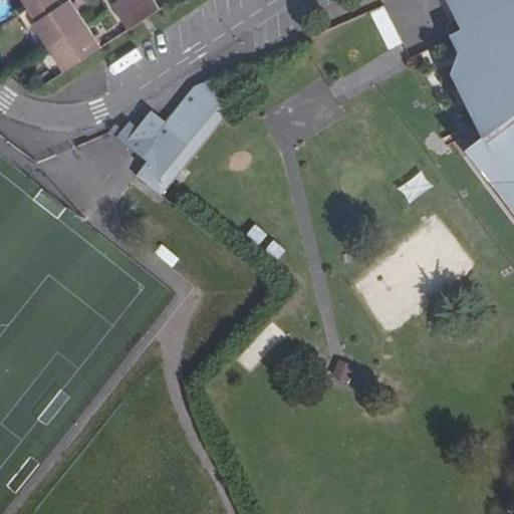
[(17,0),(16,1),(23,12),(41,0),(17,0)]
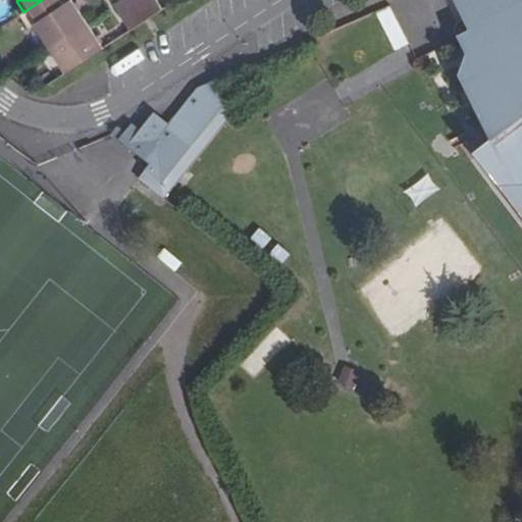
[(42,0),(23,12),(20,14),(29,28),(35,24),(50,48),(87,23),(71,0),(69,0),(63,4),(60,0),(42,0)]
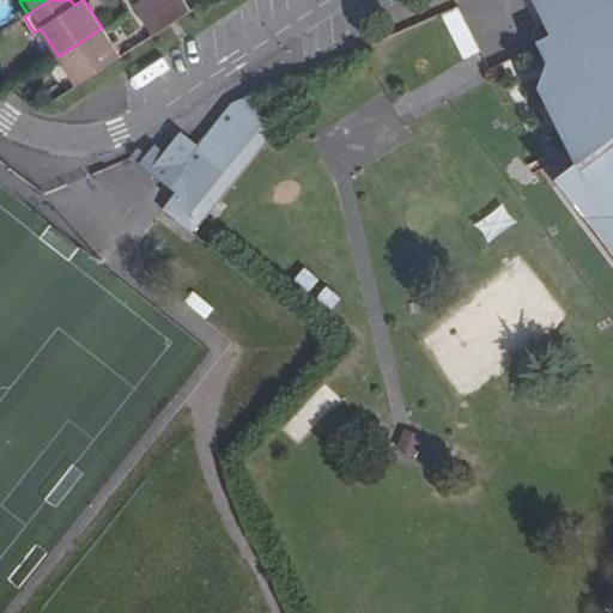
[(153,35),(169,26),(151,0),(143,0),(134,5),(153,35)]
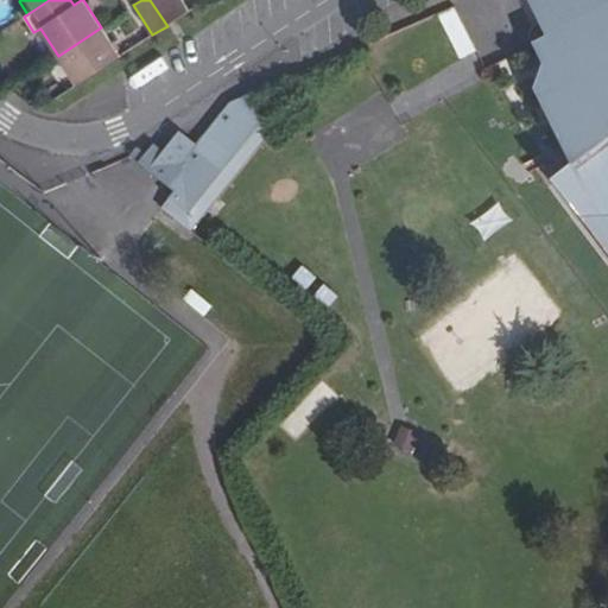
[(160,0),(175,20),(190,11),(182,0),(160,0)]
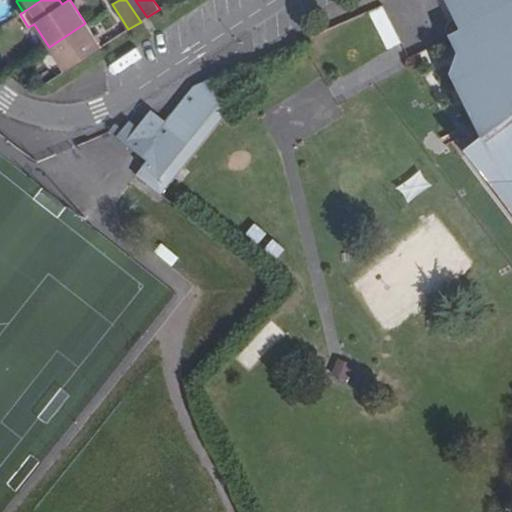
[(511,0),(443,0),(457,31),(448,36),(457,55),(449,76),(483,138),(465,153),(511,213),(511,0)]
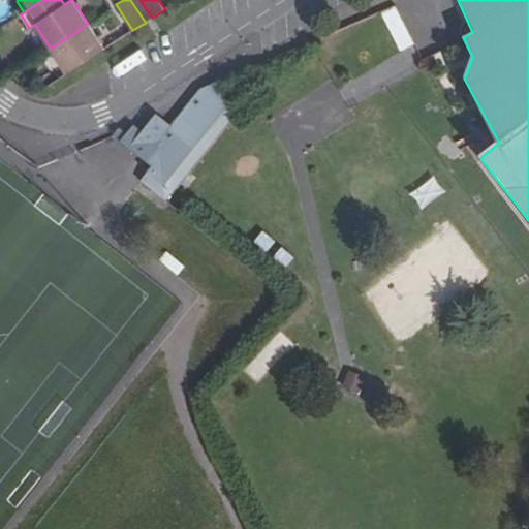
[(395,6),(381,12),(401,51),(413,44),(395,6)]
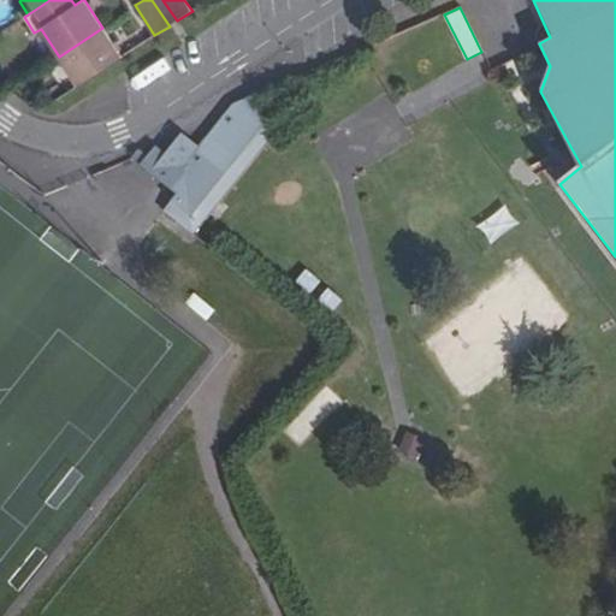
[(102,28),(59,57),(78,86),(122,58),(102,28)]
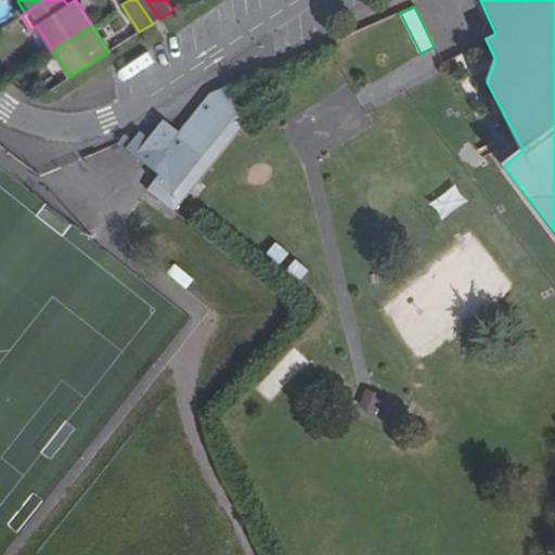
[(136,140),(127,150),(160,177),(147,192),(175,214),(250,117),(234,105),(228,87),(209,94),(179,131),(164,120),(150,139),(142,132),(136,140)]
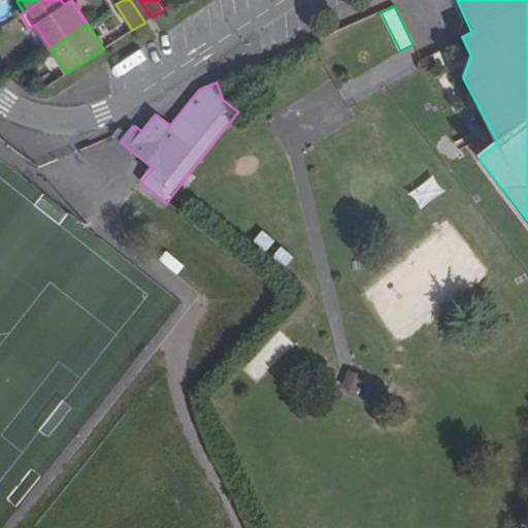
[(119,126),(94,155),(97,170),(130,197),(140,183),(153,168),(121,142),(129,133),(119,126)]
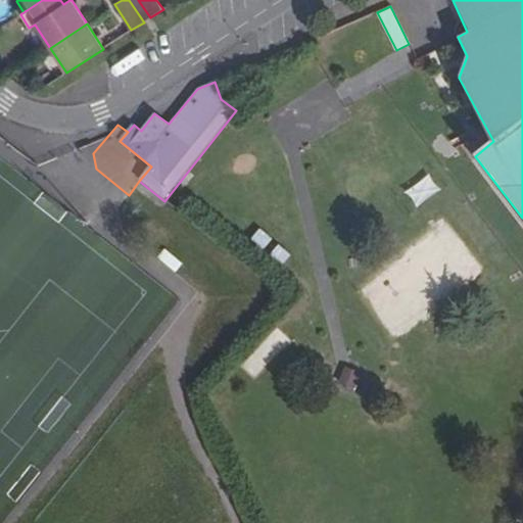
[(419,206),(443,190),(433,175),(409,191),(419,206)]
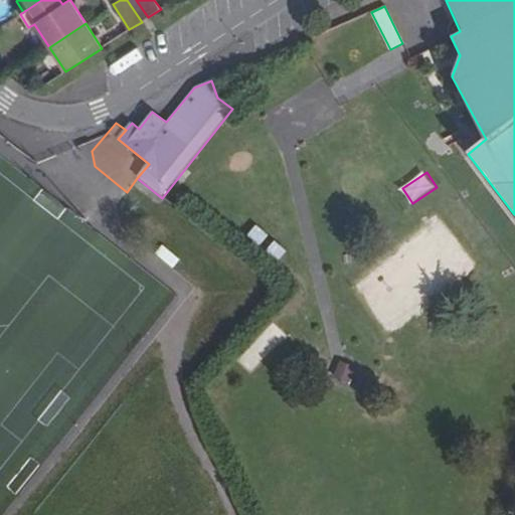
[(391,321),(419,291),(389,264),(362,293),(391,321)]
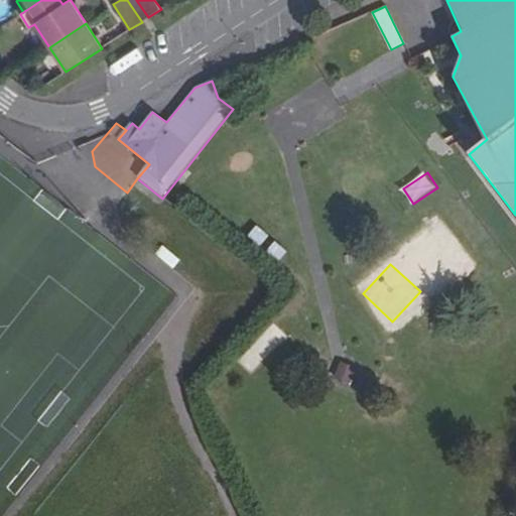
[(515,402),(507,416),(515,421),(515,402)]
